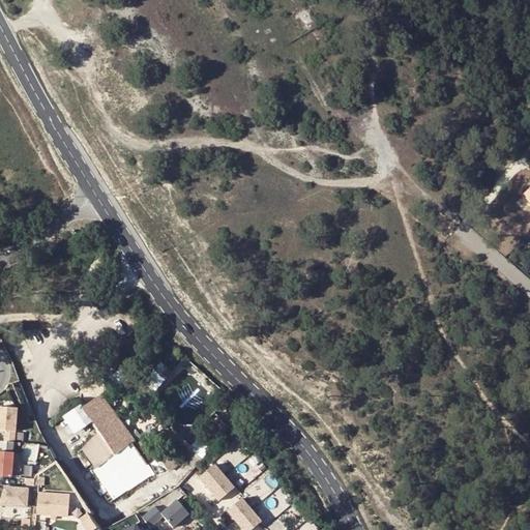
[(142,382),(138,386),(136,384),(133,381),(131,383),(127,380),(124,384),(113,374),(110,377),(119,388),(140,409),(168,380),(162,375),(167,370),(162,363),(142,382)]
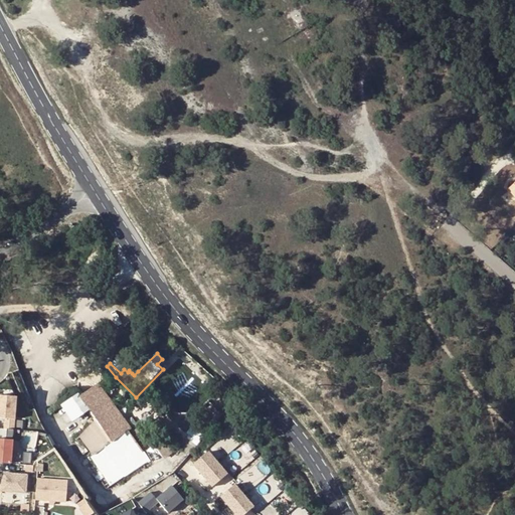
[(98,384),(79,398),(95,421),(79,438),(93,456),(91,458),(99,469),(106,478),(111,486),(148,460),(128,433),(131,428),(98,384)]
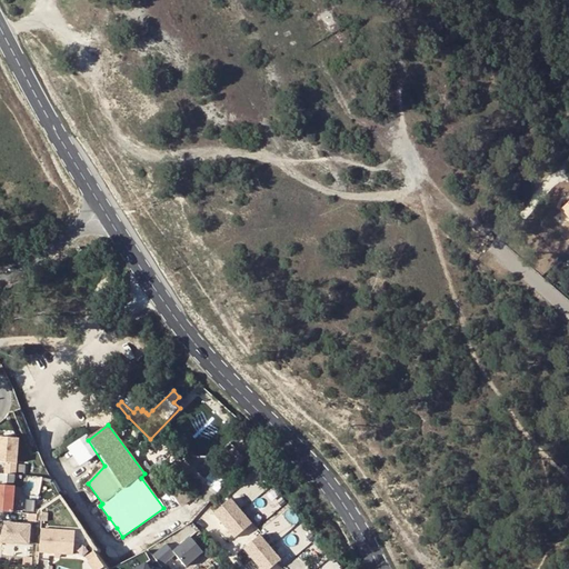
[(18,439),(0,437),(0,461),(5,462),(3,475),(15,475),(18,439)]
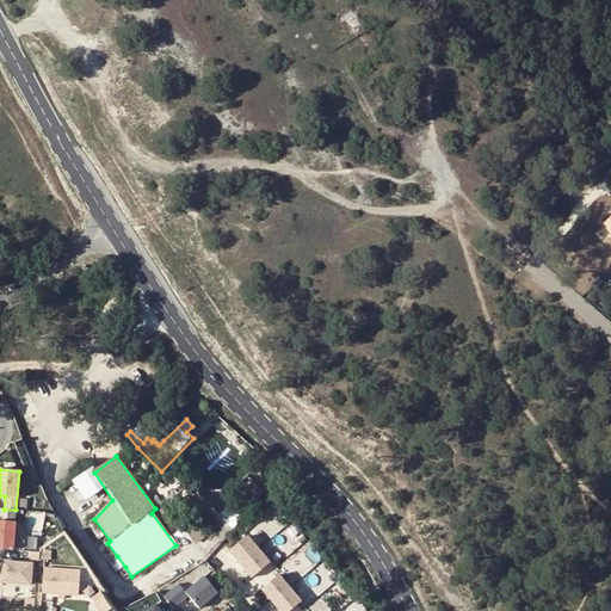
[(238,526),(242,514),(226,506),(221,518),(238,526)]
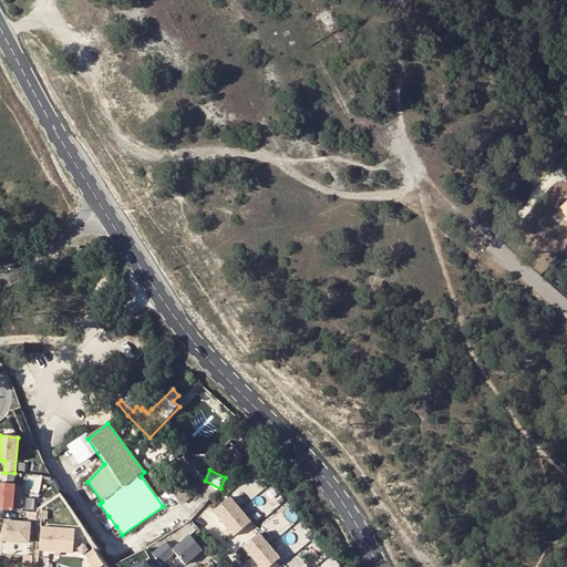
[(43,492),(42,474),(24,476),(27,493),(43,492)]
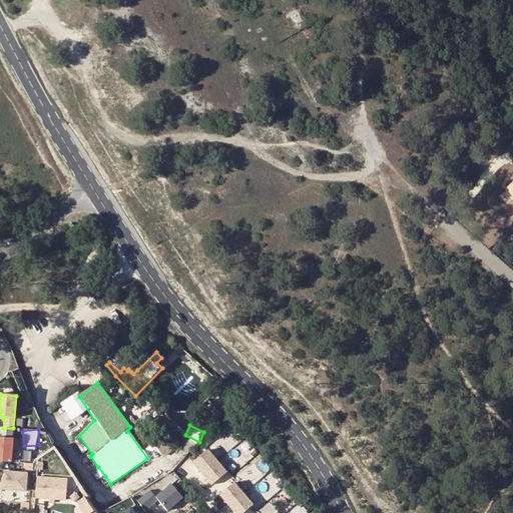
[(0,437),(0,461),(10,462),(11,439),(0,437)]
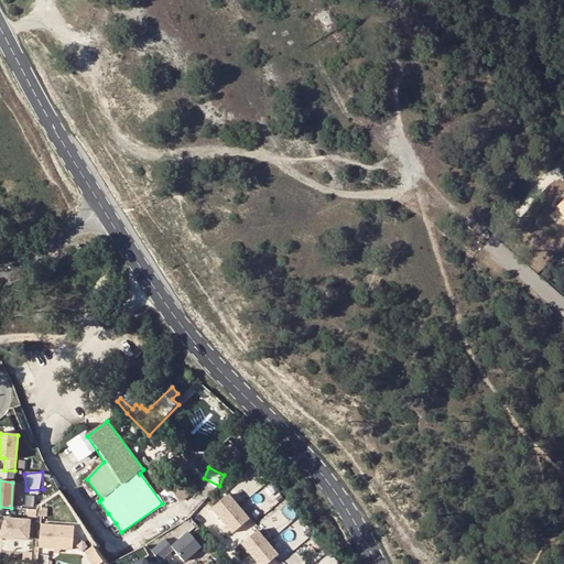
[(237,508),(227,496),(210,509),(221,521),(237,508)]
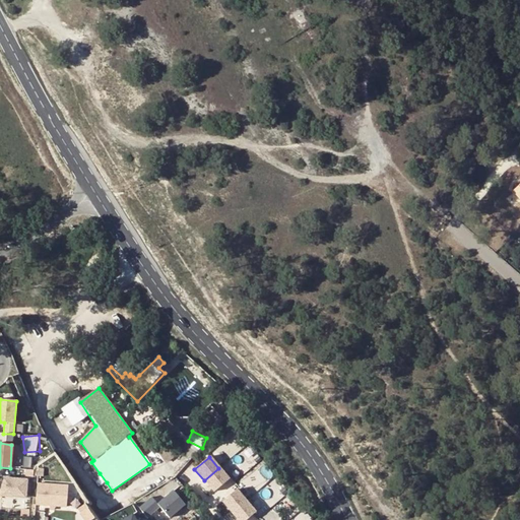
[(229,479),(218,468),(204,480),(213,492),(229,479)]
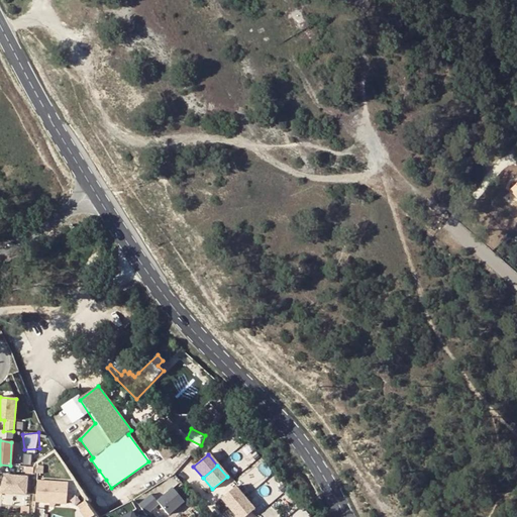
[(106,480),(99,471),(94,475),(100,483),(106,480)]
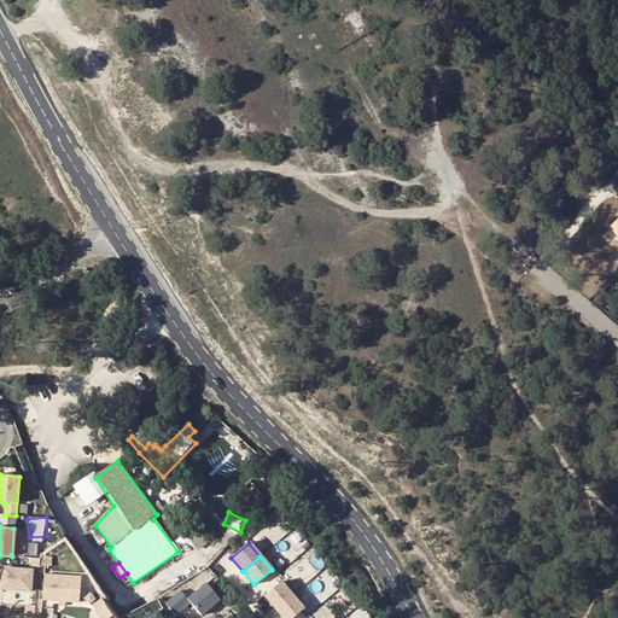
[(31,571),(3,569),(3,575),(0,575),(0,592),(1,592),(3,589),(30,592),(31,571)]
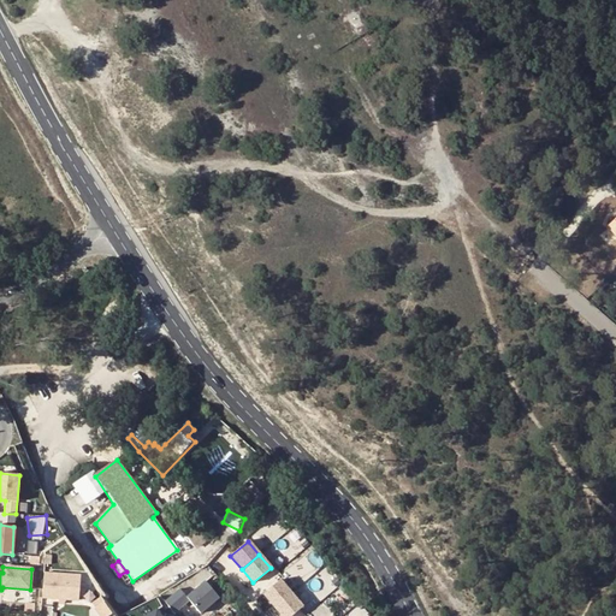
[(43,573),(42,598),(78,600),(80,575),(43,573)]
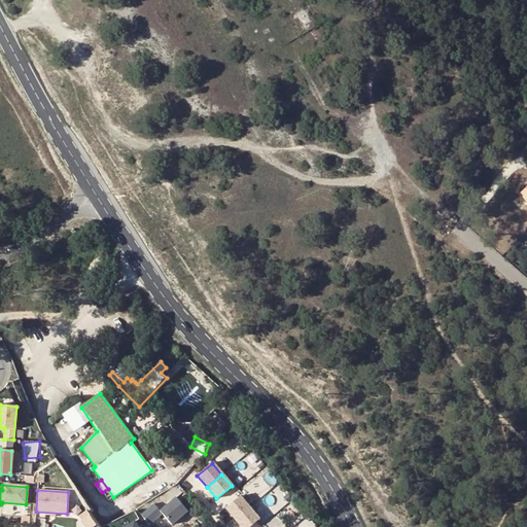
[(235,520),(249,506),(240,495),(224,507),(235,520)]
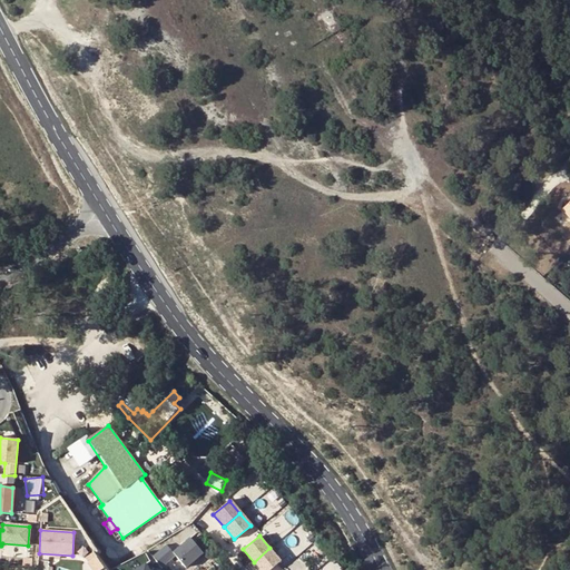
[(203,553),(189,538),(173,552),(185,568),(203,553)]
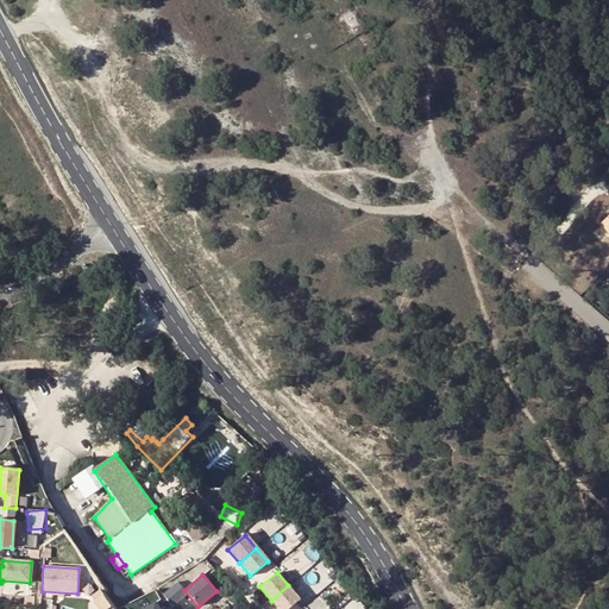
[(287,608),(300,598),(288,585),(271,601),(278,608),(287,608)]
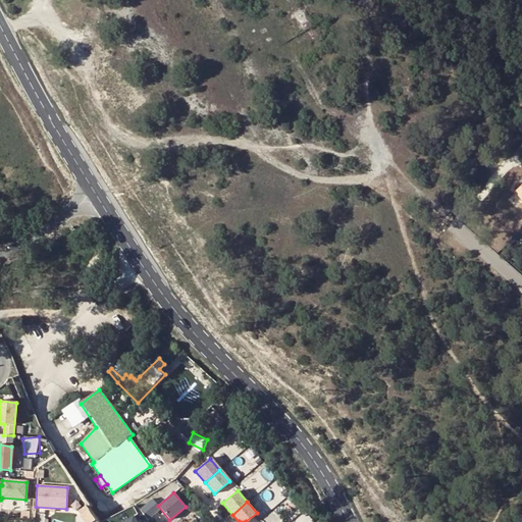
[(91,521),(95,520),(88,510),(81,516),(85,521),(91,521)]
